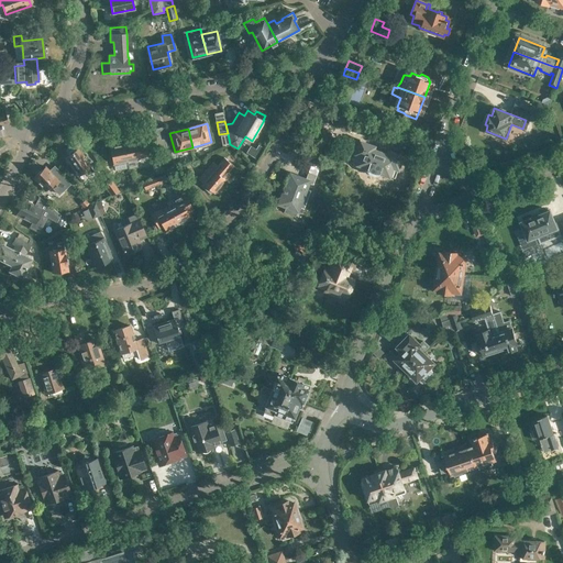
[(123,142),(128,162),(136,161),(138,166),(151,163),(147,150),(140,152),(136,139),(123,142)]
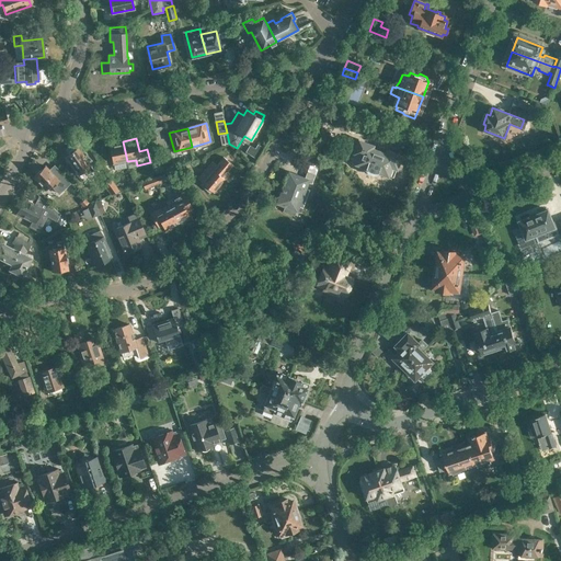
[(113,164),(127,161),(123,141),(110,144),(113,164)]
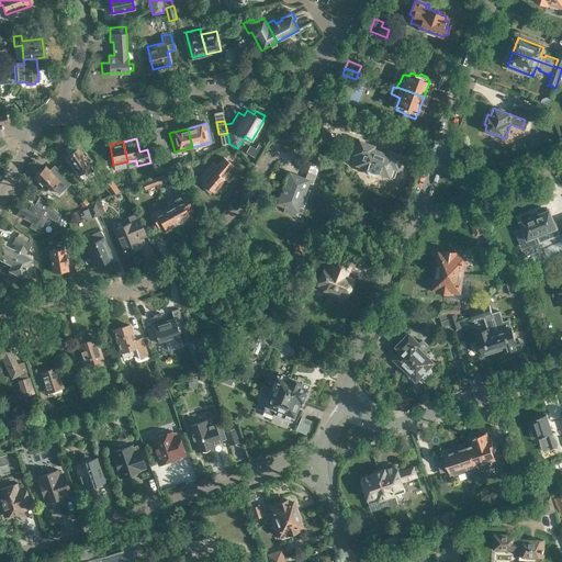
[(378,172),(393,178),(401,157),(388,152),(386,155),(371,149),(372,146),(362,143),(359,152),(361,152),(356,165),(366,168),(366,170),(369,173),(372,176),(378,176),(378,172)]
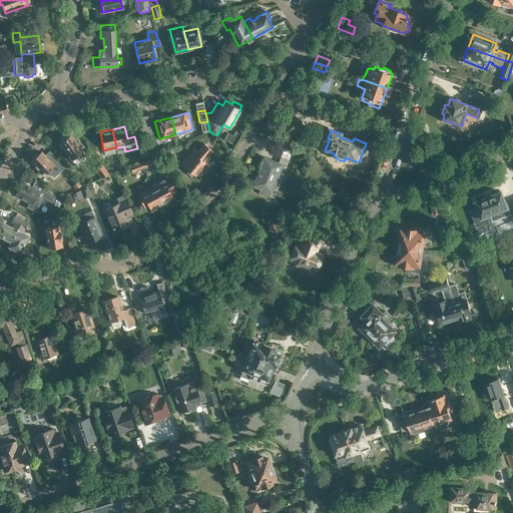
[(234,145),(241,135),(235,132),(229,142),(234,145)]
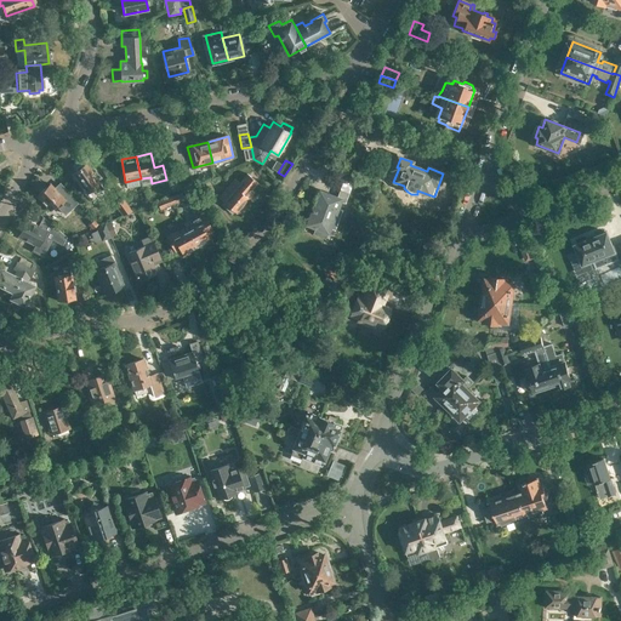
[(104,188),(101,183),(86,163),(72,174),(87,194),(93,189),(96,193),(104,188)]
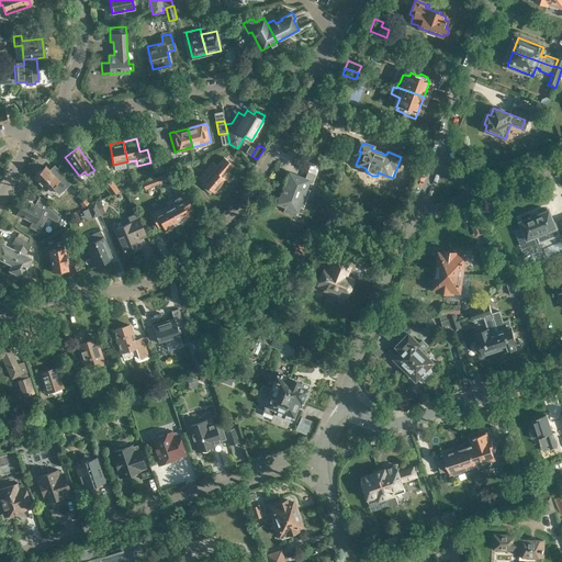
[(153,152),(155,163),(161,161),(160,154),(158,155),(157,150),(153,152)]
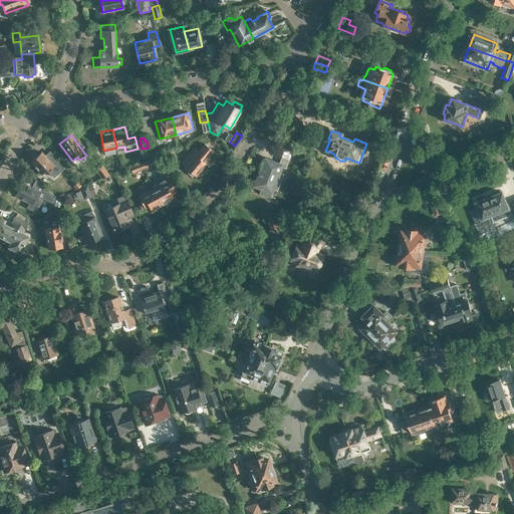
[(156,148),(154,140),(148,142),(150,150),(156,148)]
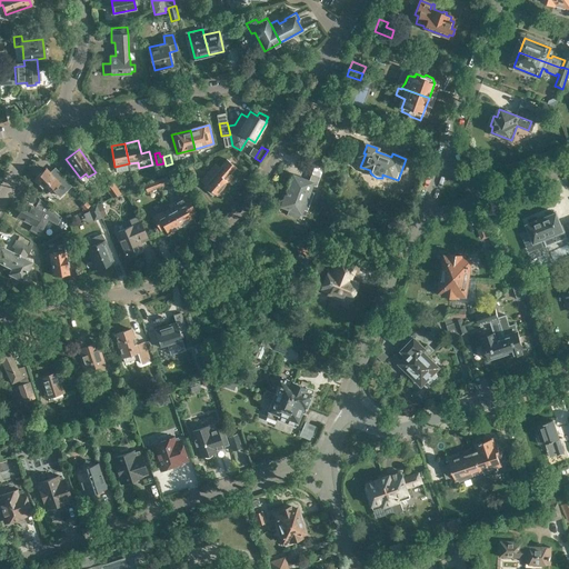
[(237,168),(226,159),(219,167),(215,163),(200,180),(206,186),(203,188),(212,195),(215,193),(217,196),(233,177),(231,175),(237,168)]
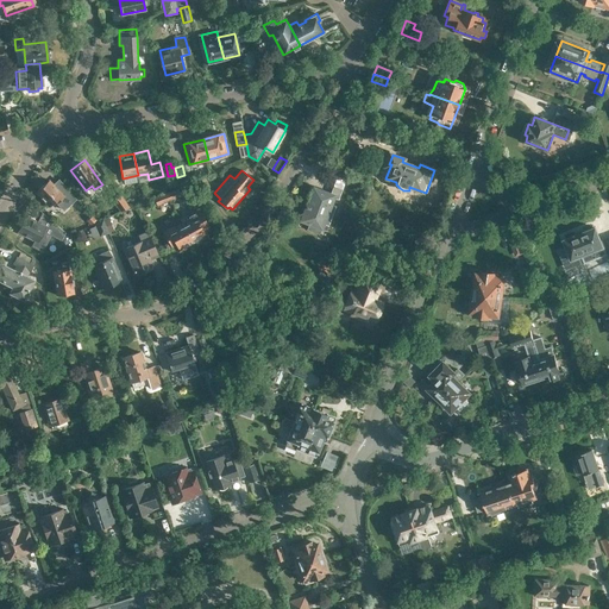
[(198,181),(205,194),(212,190),(206,177),(198,181)]
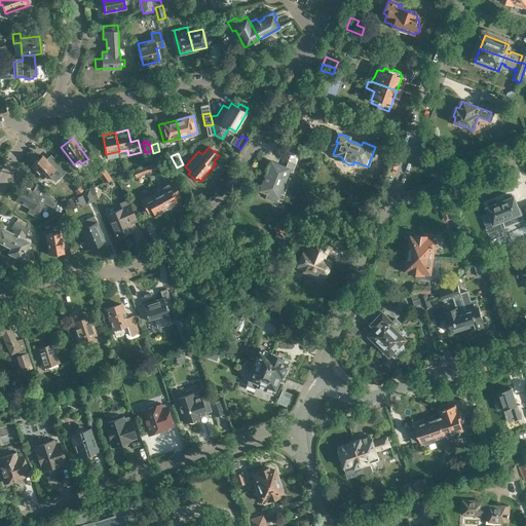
[(49,176),(54,171),(42,156),(31,166),(42,179),(47,175),(49,176)]
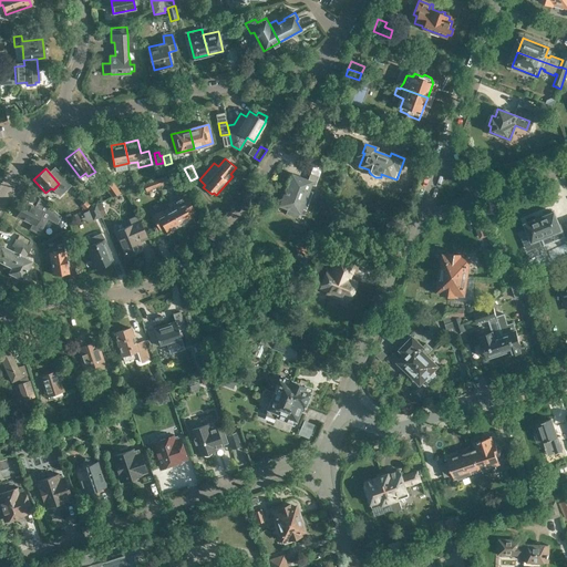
[(191,184),(185,173),(179,176),(185,187),(191,184)]
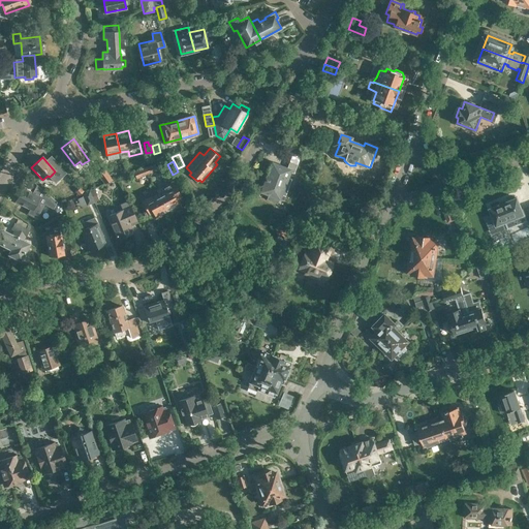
[(288,178),(290,172),(294,174),(297,166),(289,163),(287,168),(274,164),(272,172),(270,170),(268,179),(266,178),(265,180),(261,189),(269,192),(266,199),(277,204),(283,188),(287,189),(291,179),(288,178)]
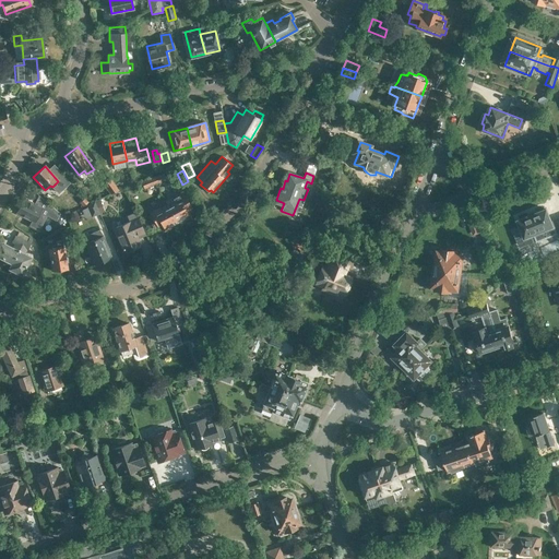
[(164,174),(152,178),(155,185),(167,180),(164,174)]
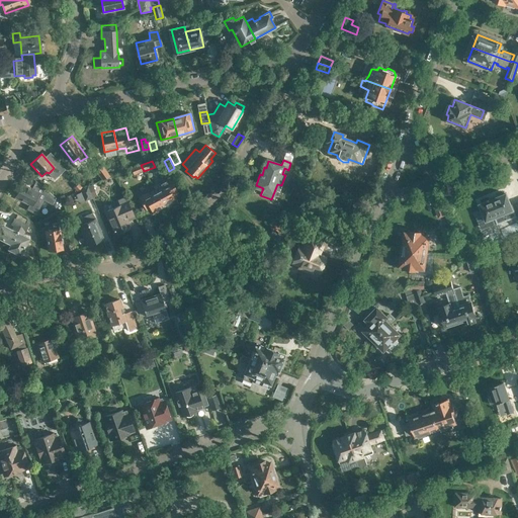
[(144,171),(141,165),(132,169),(134,175),(144,171)]
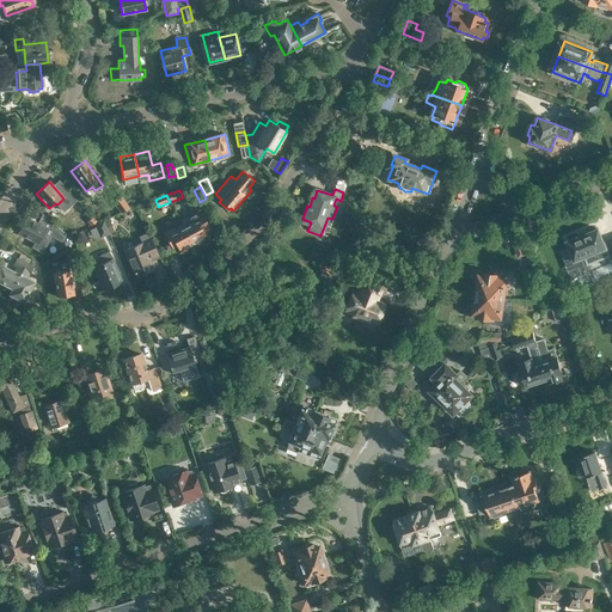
[(132,208),(122,196),(112,202),(118,209),(121,212),(132,208)]
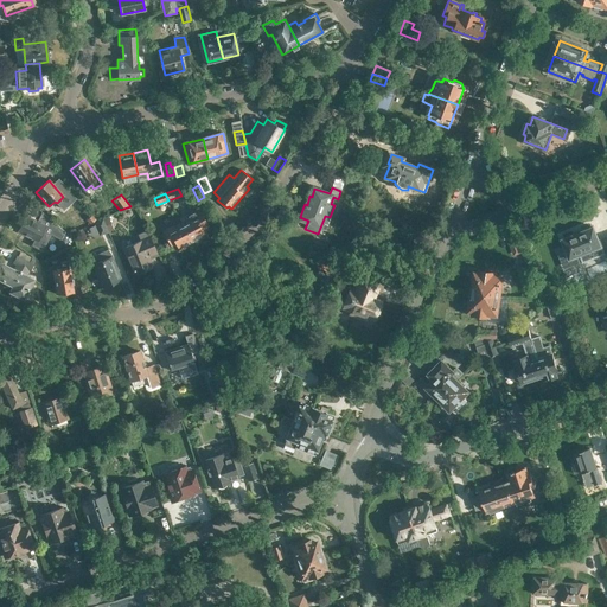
[(192,243),(205,236),(203,230),(210,228),(200,210),(190,215),(192,219),(183,225),(192,243)]
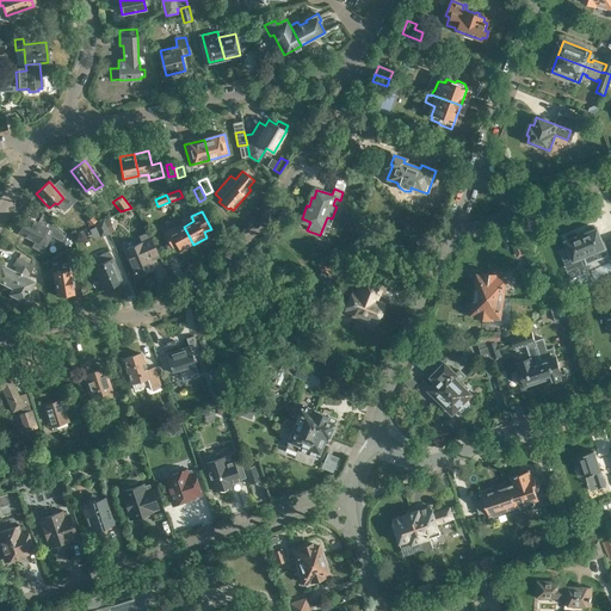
[(37,223),(26,217),(25,218),(24,218),(18,230),(19,230),(19,233),(36,241),(35,242),(35,244),(43,247),(44,247),(50,234),(62,240),(65,235),(42,215),(37,223)]
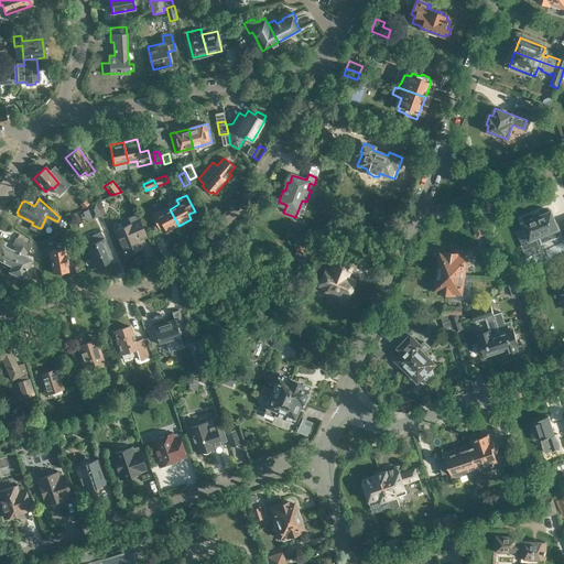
[(101,202),(96,204),(96,205),(98,208),(100,215),(106,213),(101,202)]
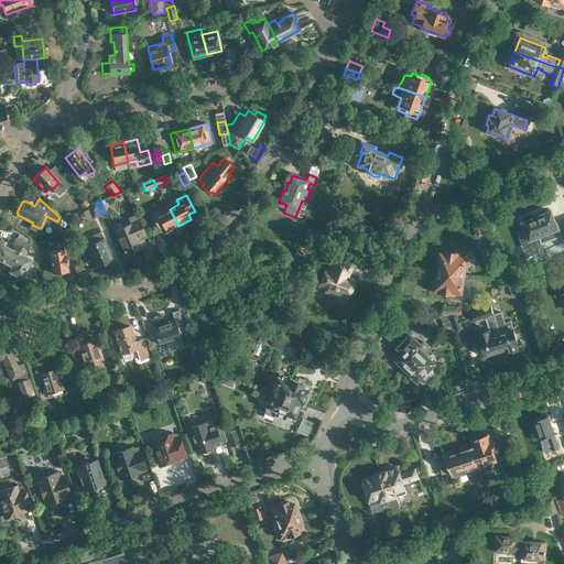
[(89,207),(93,218),(100,216),(98,208),(96,205),(89,207)]
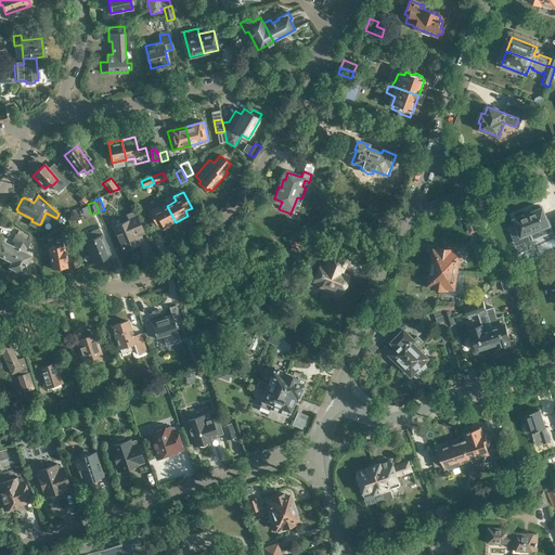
[(164,229),(176,222),(167,206),(159,210),(157,207),(150,211),(157,226),(162,223),(164,229)]
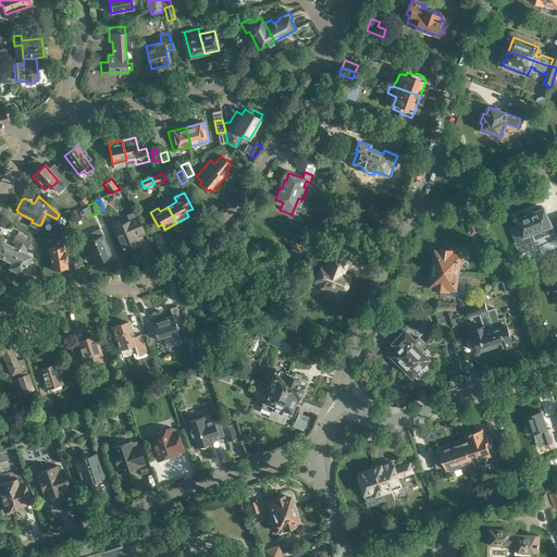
[(549,222),(545,208),(516,220),(522,237),(533,234),(535,240),(555,233),(554,232),(556,230),(556,217),(553,219),(554,220),(549,222)]
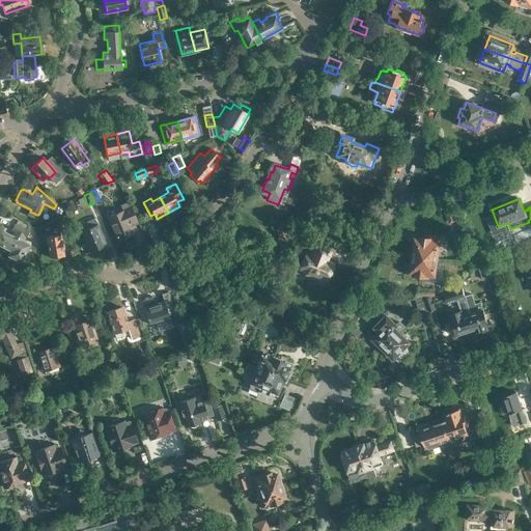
[(130,223),(137,220),(132,206),(129,201),(120,204),(123,211),(109,217),(118,240),(134,232),(130,223)]
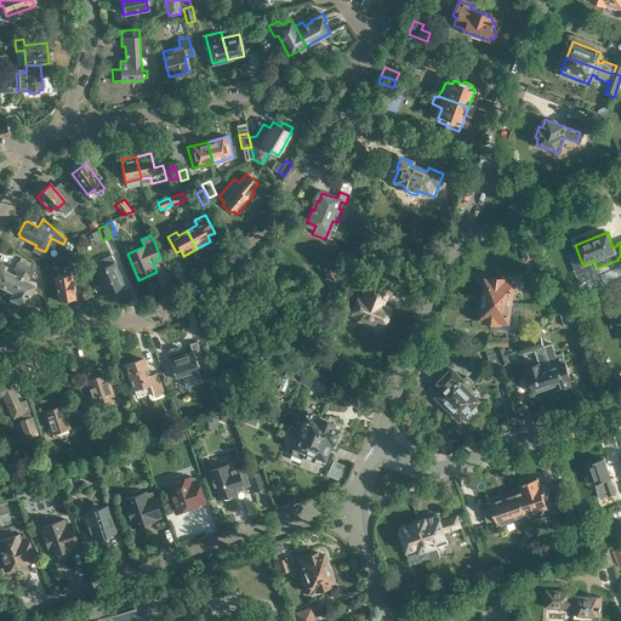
[(106,295),(125,286),(114,257),(95,265),(106,295)]
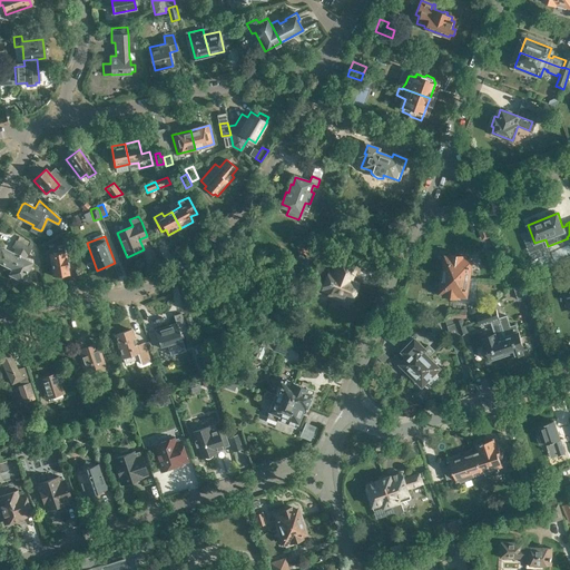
[(23,252),(27,245),(16,239),(12,247),(16,248),(13,253),(0,246),(0,262),(12,268),(21,251),(23,252)]
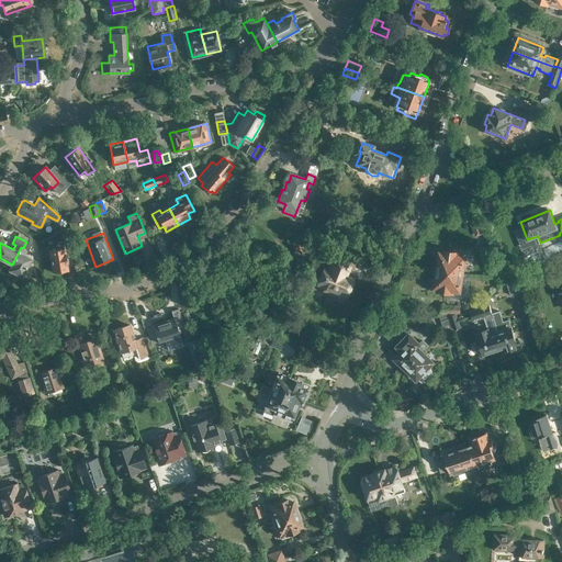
[(68,270),(65,247),(64,240),(56,242),(57,248),(49,248),(53,272),(68,270)]
